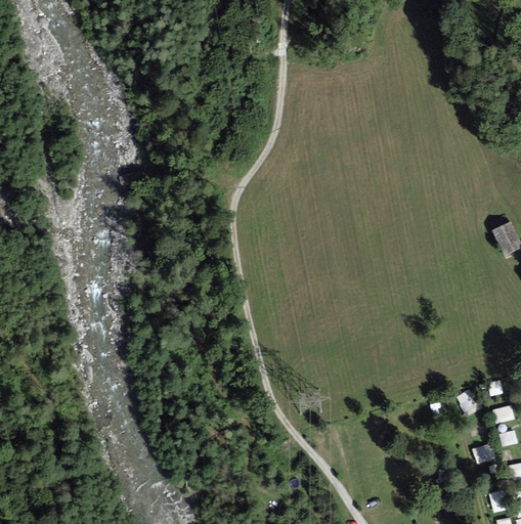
[(509,222),(488,231),(501,256),(520,247),(509,222)]
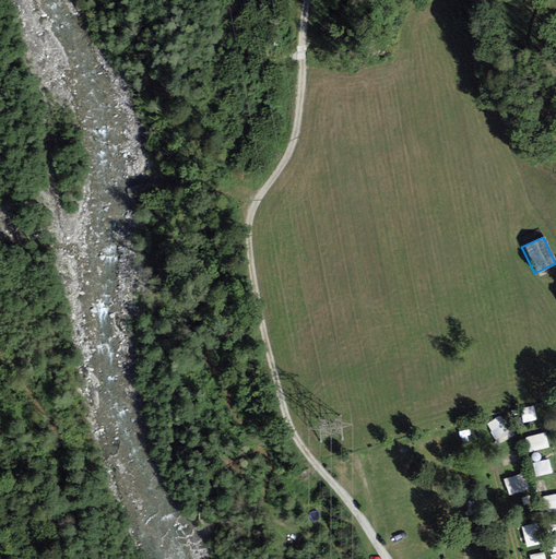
[(520,407),(523,421),(535,419),(532,405),(520,407)]
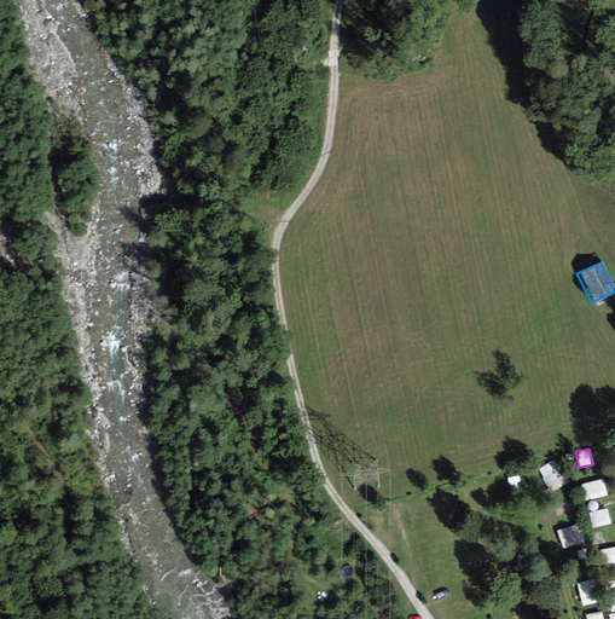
[(555,458),(537,466),(547,491),(564,485),(555,458)]
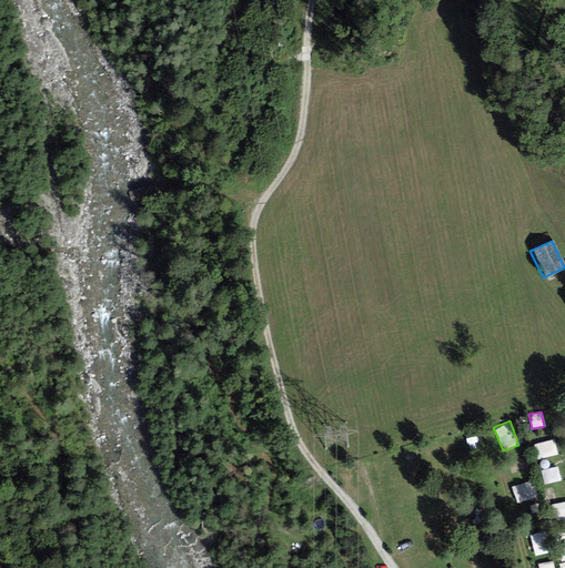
[(508,465),(511,478),(527,475),(525,462),(508,465)]
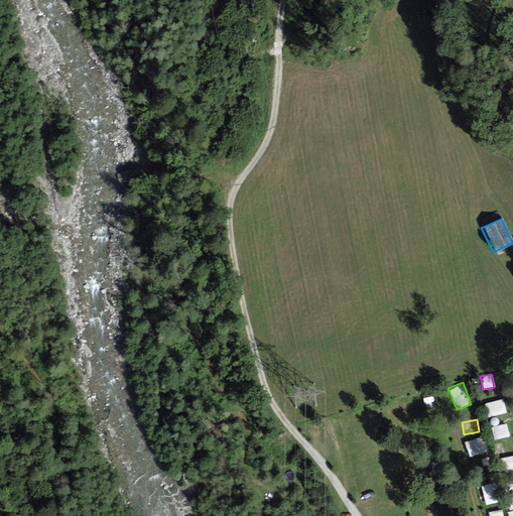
[(468,457),(486,453),(483,436),(465,440),(468,457)]
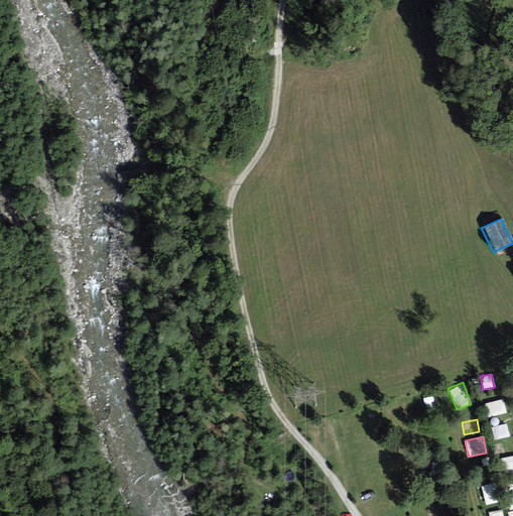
[(512,455),(504,457),(506,470),(512,469),(512,455)]
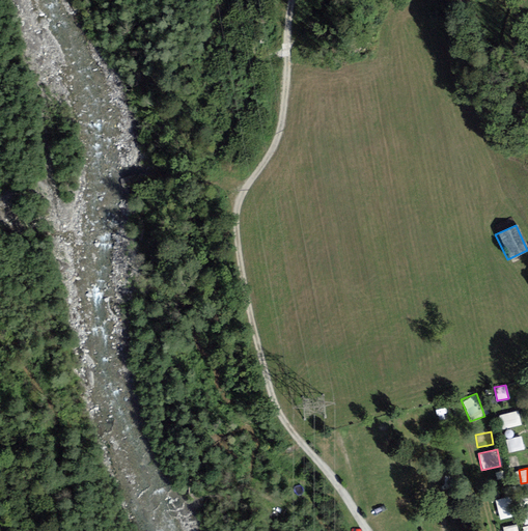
[(496,500),(499,516),(512,514),(509,498),(496,500)]
